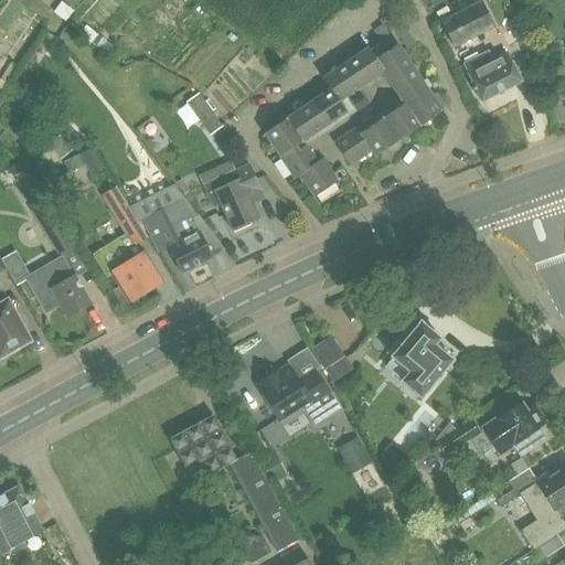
[(479,1),(439,21),(452,49),(494,28),(493,25),(479,1)]
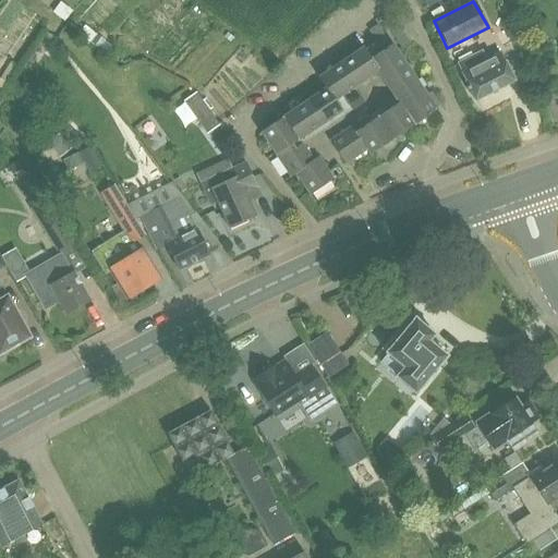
[(367,31),(374,40),(384,35),(377,25),(367,31)]
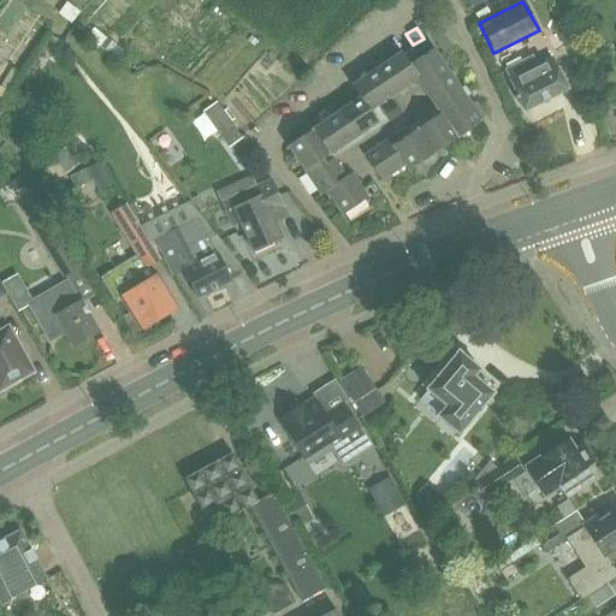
[(288,146),(321,196),(327,191),(343,215),(368,199),(351,173),(345,177),(330,153),(397,107),(390,96),(416,80),(439,113),(394,143),(390,138),(363,155),(380,182),(404,165),(409,171),(483,123),(433,48),(416,59),(409,48),(402,54),(401,53),(351,86),(359,98),(288,146)]
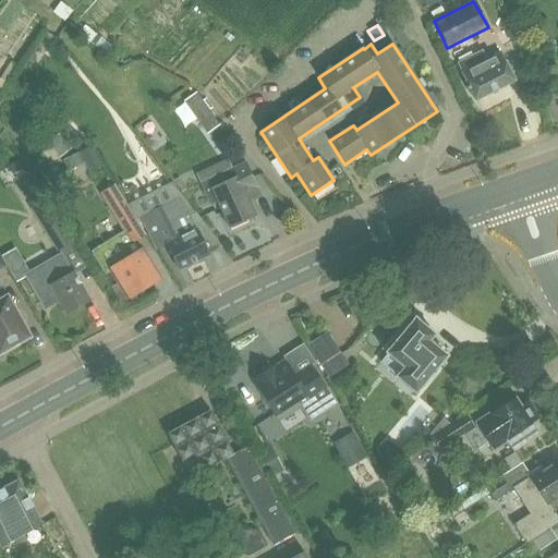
[(482,51),(457,63),(474,100),(511,83),(498,56),(487,61),(482,51)]
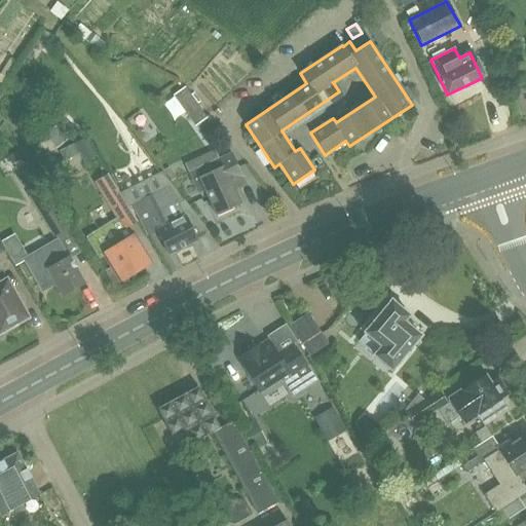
[(193,102),(184,109),(195,125),(205,118),(193,102)]
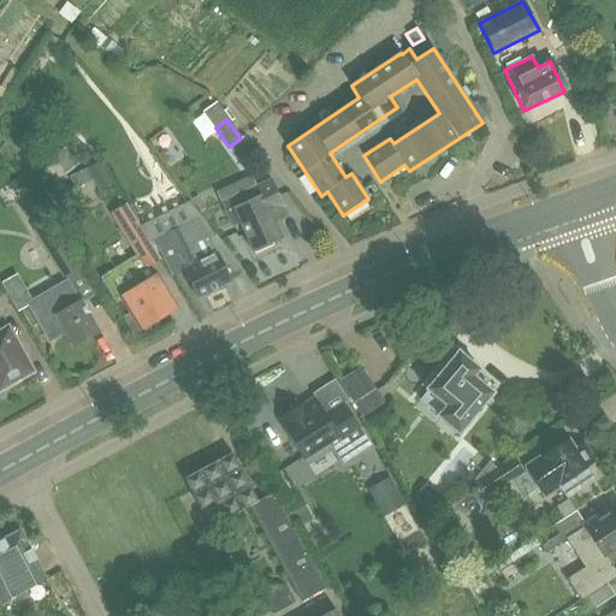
[(66,148),(54,158),(66,173),(78,164),(66,148)]
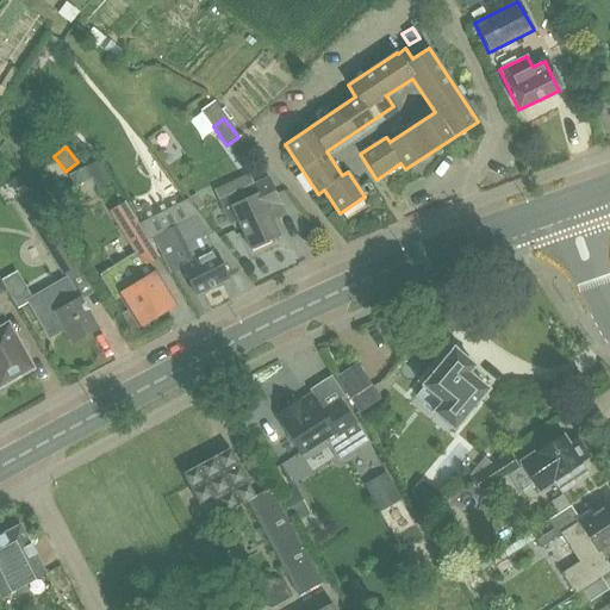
[(111,179),(101,165),(89,172),(99,187),(111,179)]
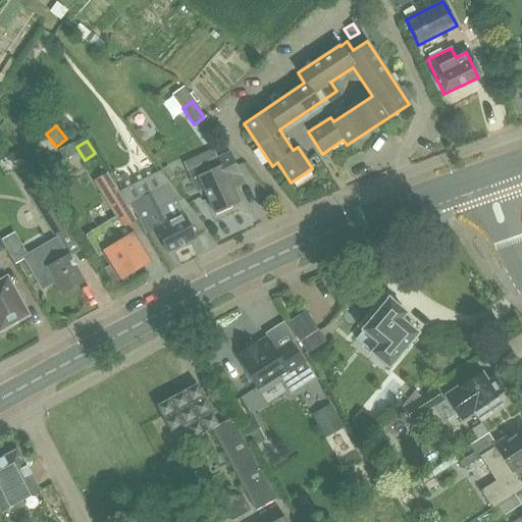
[(61,150),(66,159),(79,152),(73,143),(61,150)]
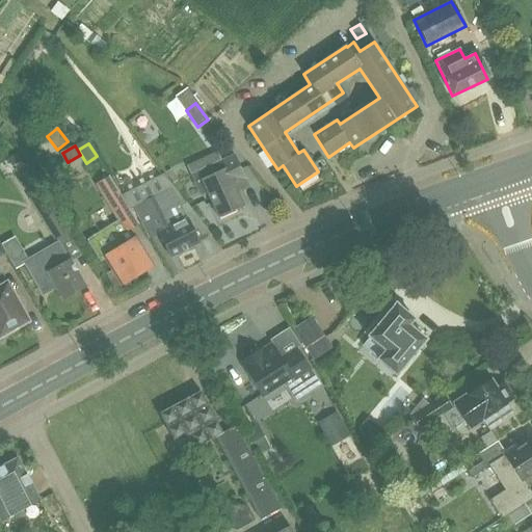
[(225,168),(224,169),(202,180),(218,217),(243,206),(238,193),(225,168)]
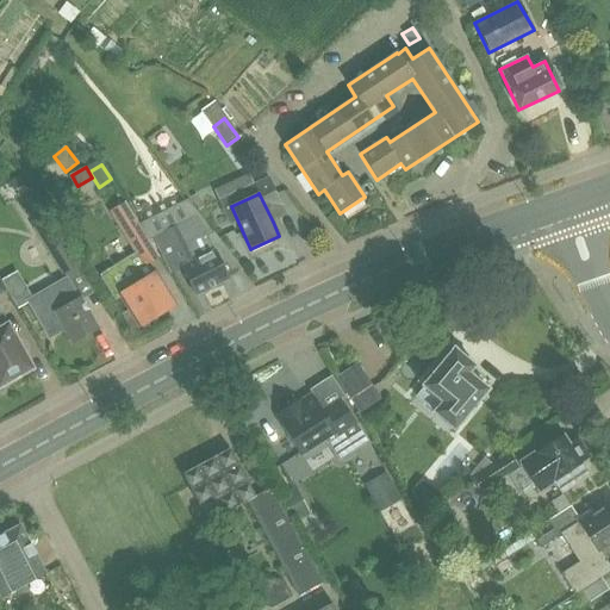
[(105,277),(101,279),(114,302),(123,296),(130,307),(122,313),(131,330),(138,325),(139,327),(147,328),(155,322),(159,316),(173,306),(153,273),(155,272),(149,260),(157,255),(141,226),(139,226),(124,203),(112,210),(128,235),(138,251),(103,273),(105,277)]
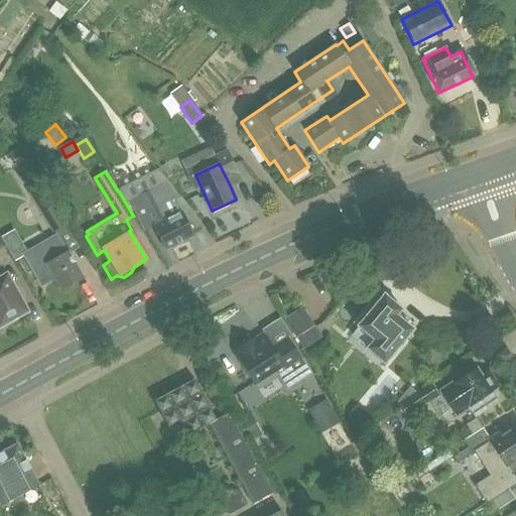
[(27,192),(52,233),(68,223),(42,183),(27,192)]
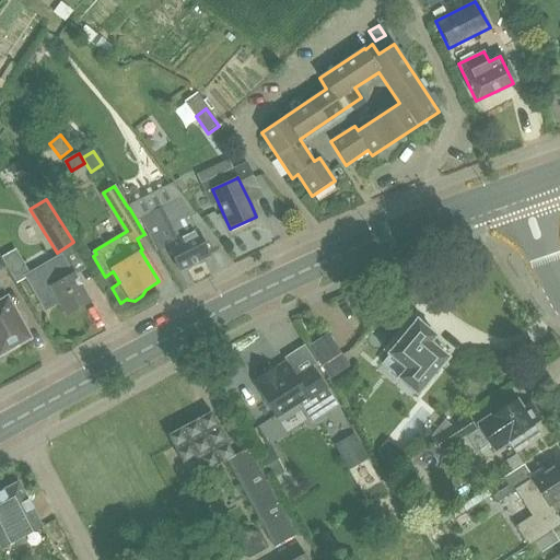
[(165,205),(140,218),(153,244),(163,238),(179,271),(210,256),(190,217),(175,224),(165,205)]
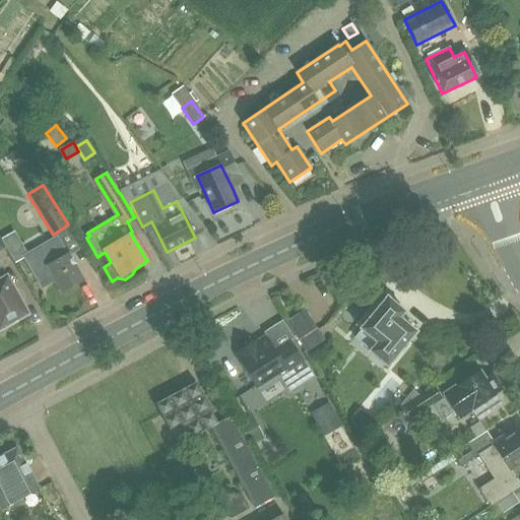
[(51,245),(40,252),(48,266),(47,266),(62,293),(83,280),(68,254),(61,243),(52,248),(51,245)]
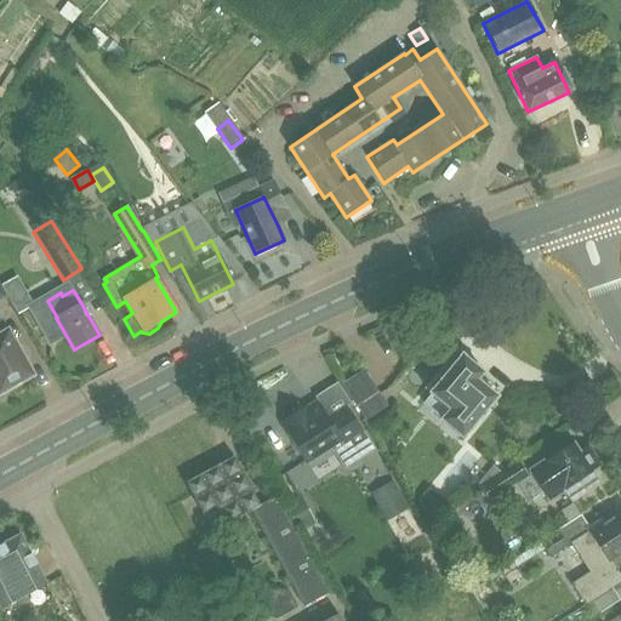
[(0,392),(32,375),(21,355),(22,355),(9,331),(7,331),(0,318),(0,392)]
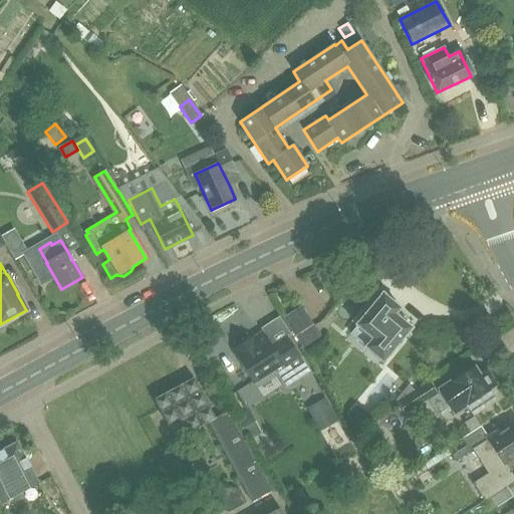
[(371,338),(364,347),(382,362),(412,327),(396,314),(400,308),(381,293),(355,325),(371,338)]
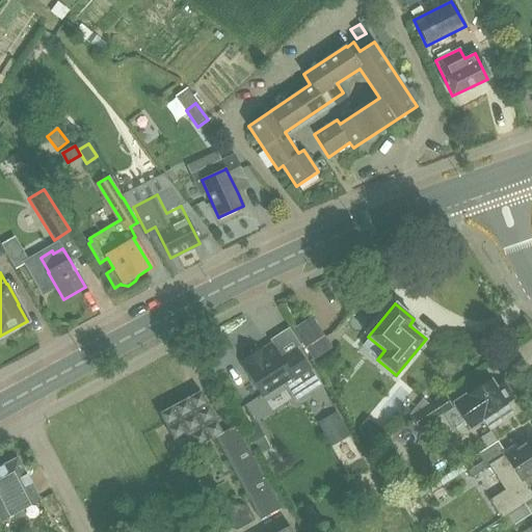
[(300,346),(311,360),(330,347),(311,317),(291,329),(300,346)]
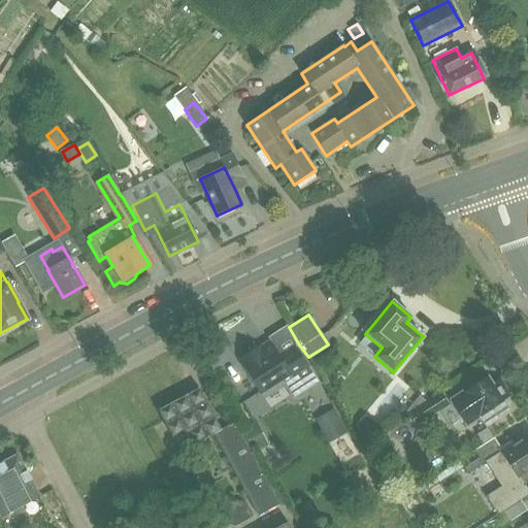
[(237,360),(258,392),(281,378),(292,397),(318,381),(308,367),(295,345),(298,343),(289,327),(287,325),(268,337),(271,342),(259,350),(258,348),(237,360)]
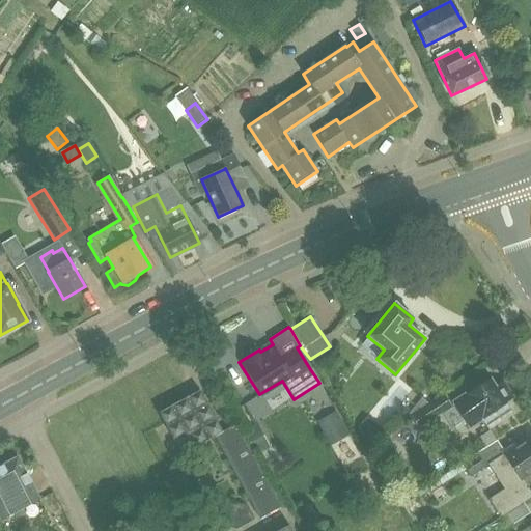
[(452,402),(469,427),(482,418),(488,428),(512,413),(506,402),(512,398),(502,382),(494,387),(488,379),(452,402)]
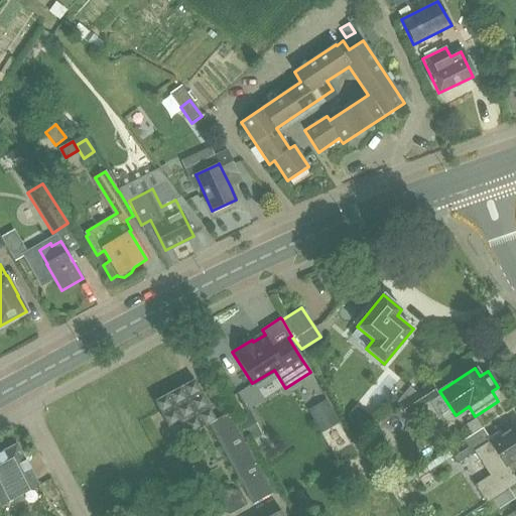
[(230,411),(216,419),(195,379),(154,401),(168,427),(179,421),(180,424),(184,422),(189,433),(208,423),(252,504),(273,492),(230,411)]
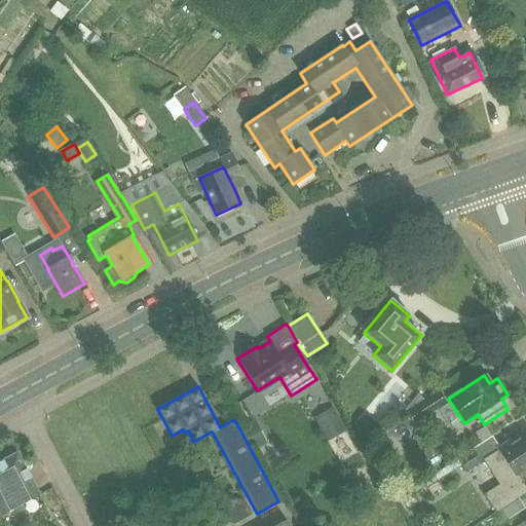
[(407,412),(414,423),(427,415),(428,415),(447,403),(439,390),(420,403),(420,404),(407,412)]
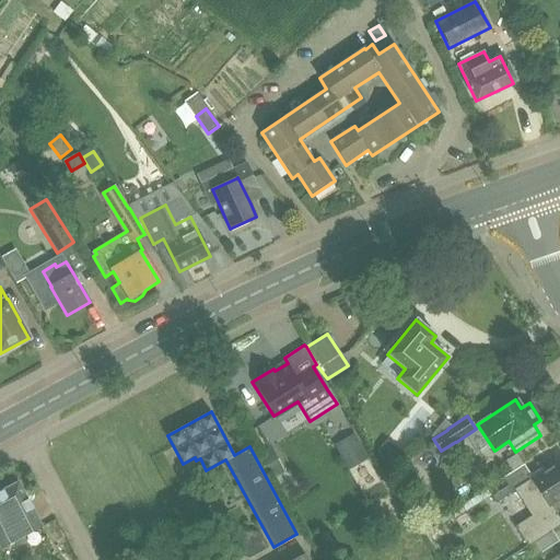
[(368,456),(354,433),(336,444),(349,467),(368,456)]
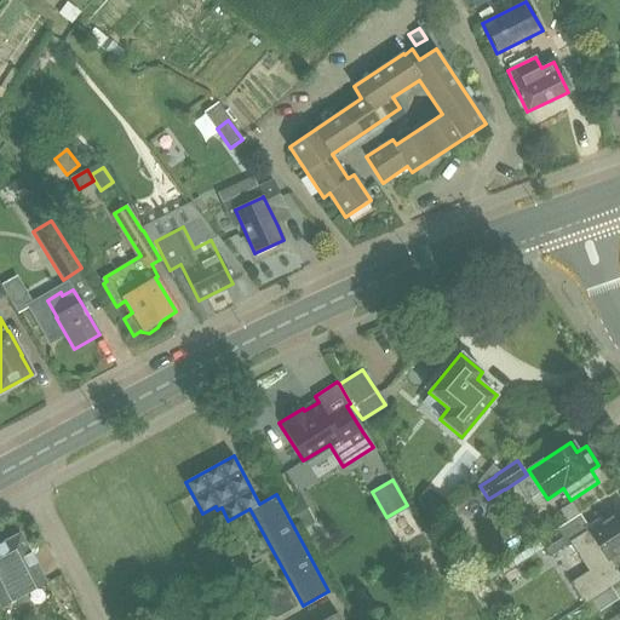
[(567,522),(580,515),(572,501),(558,510),(567,522)]
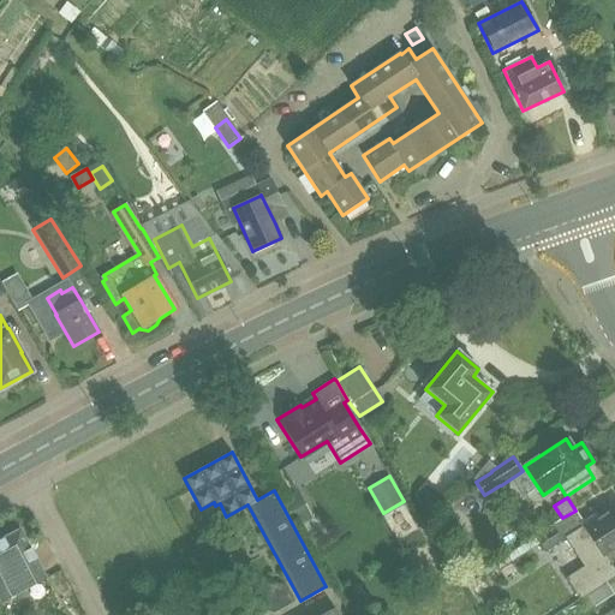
[(575,511),(508,554),(512,561),(538,543),(544,551),(566,538),(584,567),(566,578),(579,598),(601,584),(614,574),(614,571),(609,562),(614,557),(614,508),(597,520),(595,515),(584,523),(575,511)]
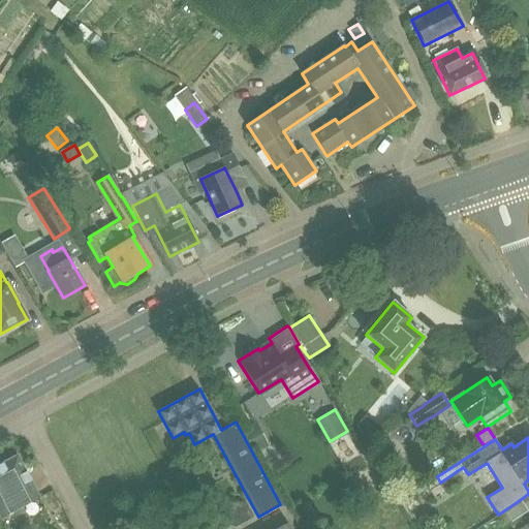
[(18,456),(0,464),(0,518),(39,497),(18,456)]
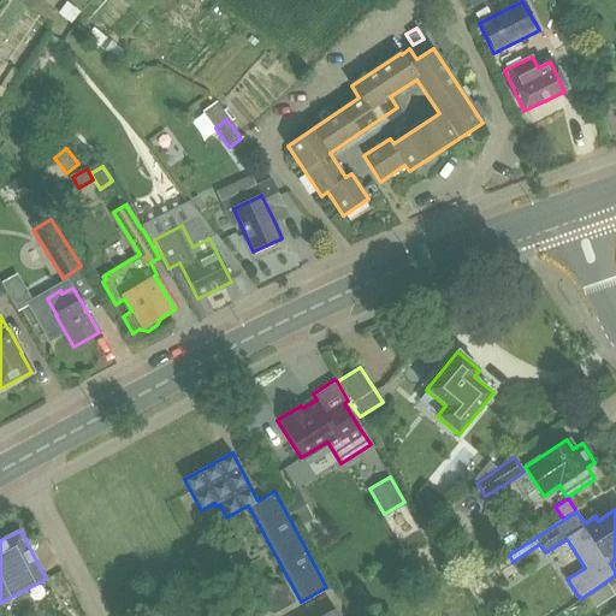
[(495,563),(483,570),(486,576),(498,568),(495,563)]
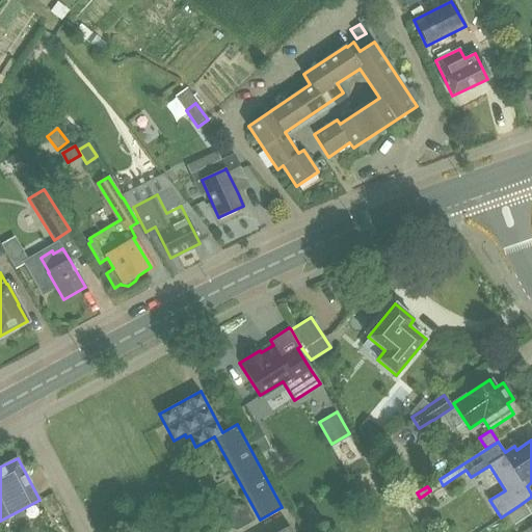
[(209,531),(222,531),(224,527),(237,530),(255,521),(247,506),(230,502),(214,511),(209,531)]
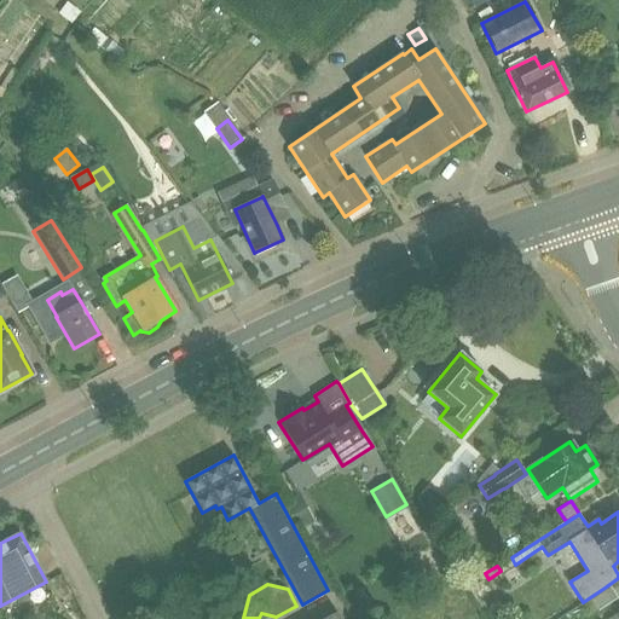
[(611,586),(591,600),(599,611),(618,599),(611,586)]
